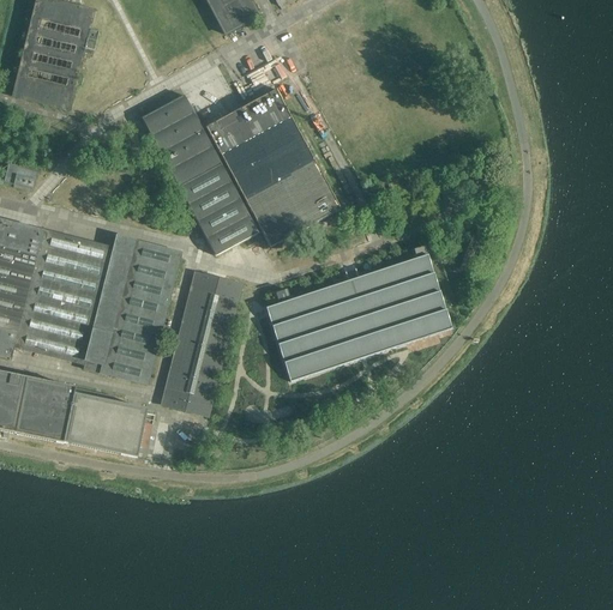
[(31,0),(23,30),(20,37),(19,43),(18,50),(14,59),(13,66),(19,67),(12,94),(68,108),(74,80),(80,82),(83,76),(77,74),(83,50),(91,53),(97,29),(88,28),(92,8),(60,0),(31,0)]
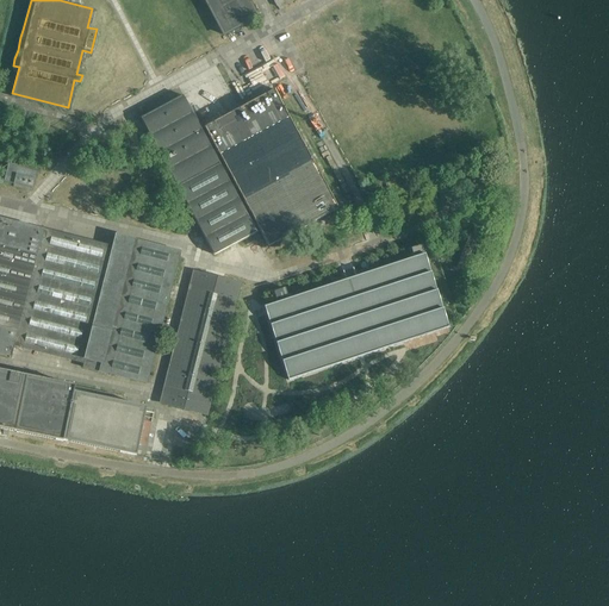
[(206,0),(223,31),(256,13),(249,0),(206,0)]
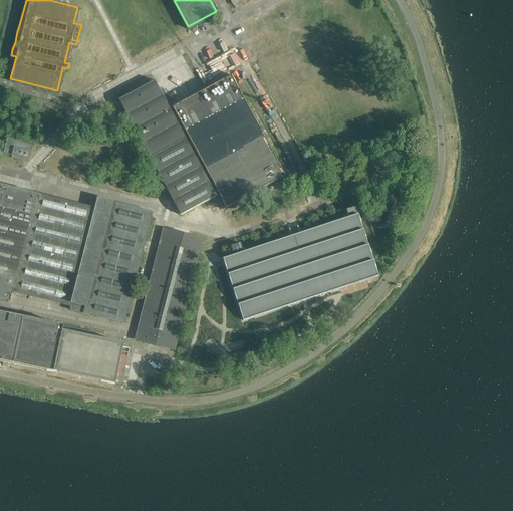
[(230,72),(201,88),(195,76),(186,80),(193,92),(172,104),(175,111),(218,191),(225,205),(284,173),(230,72)]
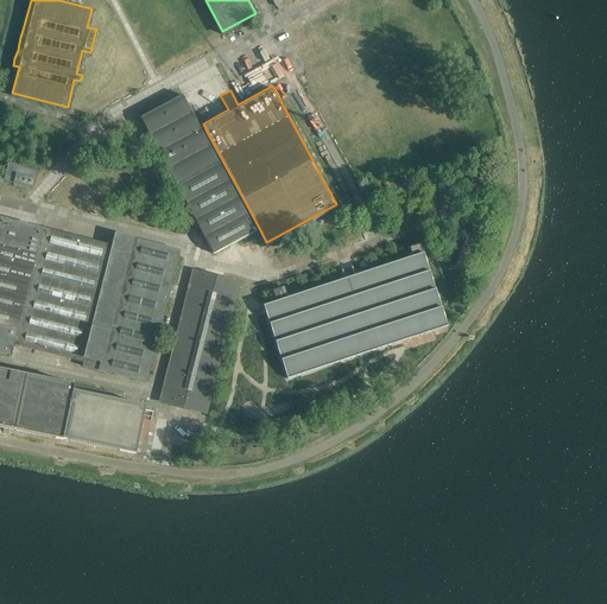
[(182,91),(139,114),(169,170),(164,172),(169,180),(174,178),(213,250),(258,226),(207,132),(204,133),(182,91)]
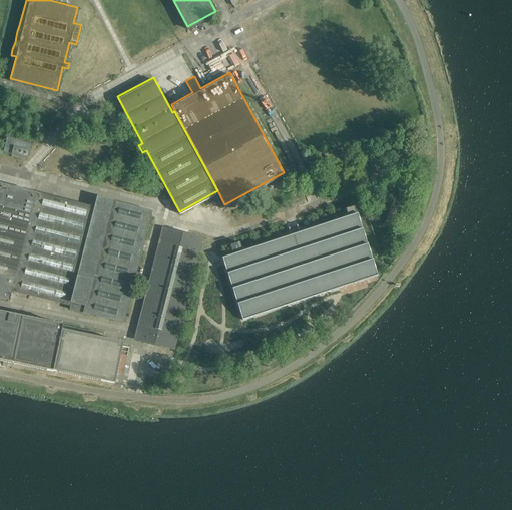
[(30,141),(7,135),(3,149),(27,155),(30,141)]
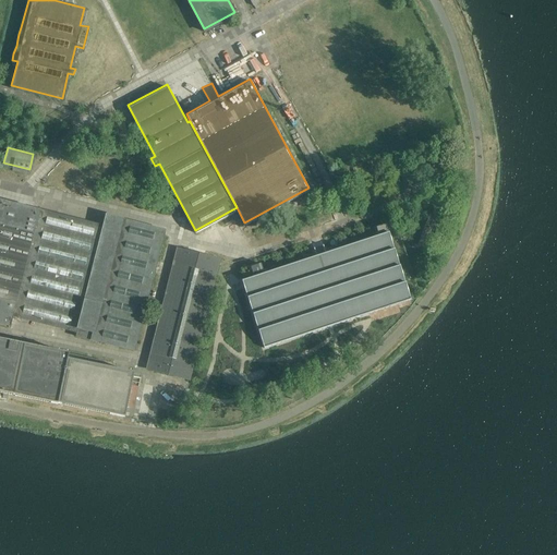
[(38,206),(0,196),(0,322),(9,324),(12,315),(38,206)]
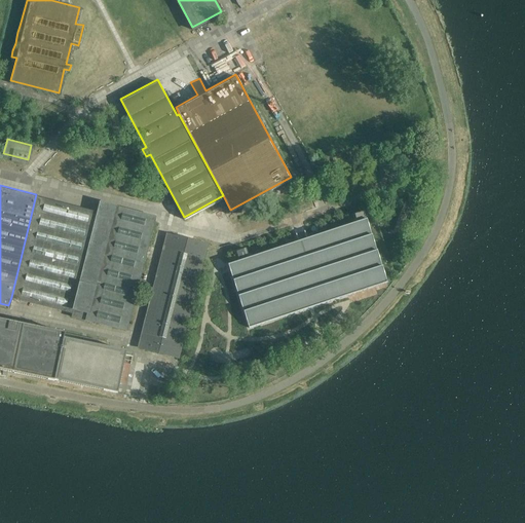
[(36,194),(11,297),(71,311),(97,210),(36,194)]
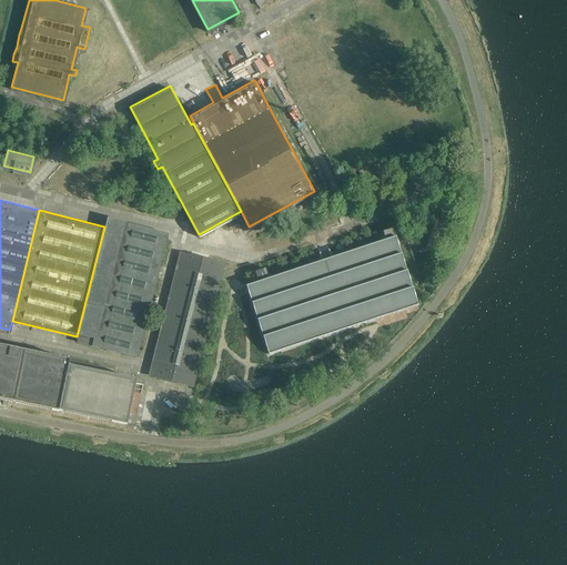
[(168,231),(107,215),(104,226),(77,336),(76,340),(137,355),(168,231)]
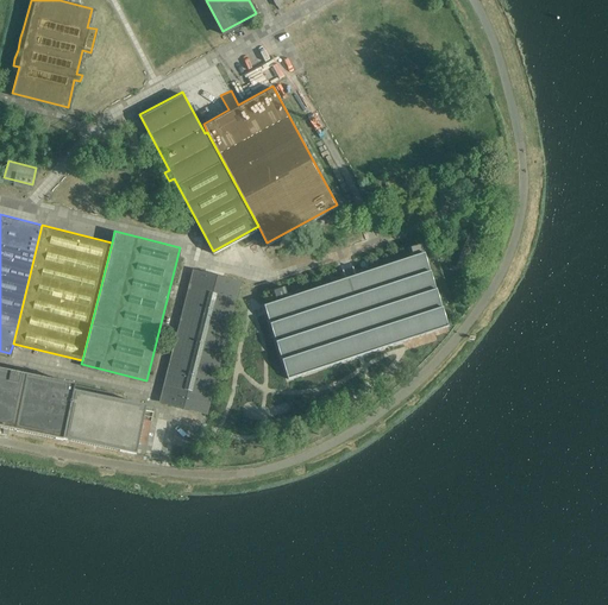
[(415,243),(409,245),(413,253),(356,272),(351,258),(345,259),(339,262),(344,276),(287,295),(283,284),(279,287),(273,288),(276,298),(263,302),(288,376),(307,370),(363,351),(447,323),(425,256),(420,241),(415,243)]
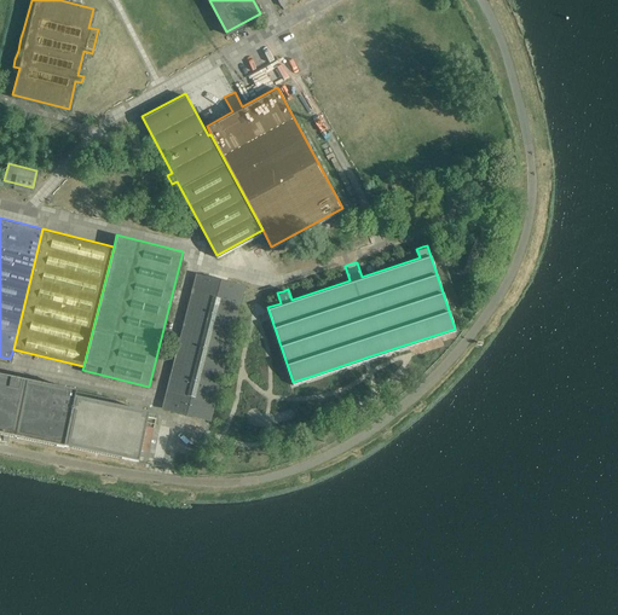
[(196,272),(162,405),(209,417),(243,284),(196,272)]
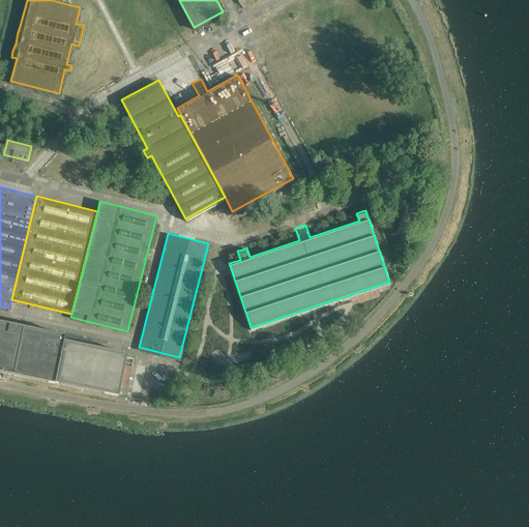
[(0,370),(54,381),(54,380),(117,393),(118,387),(119,387),(126,351),(96,346),(97,341),(0,319),(0,370)]
